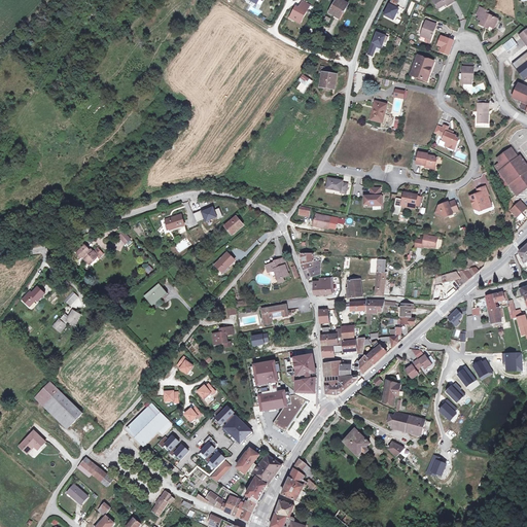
[(338,0),(337,0),(329,13),(340,20),(348,6),(338,0)]
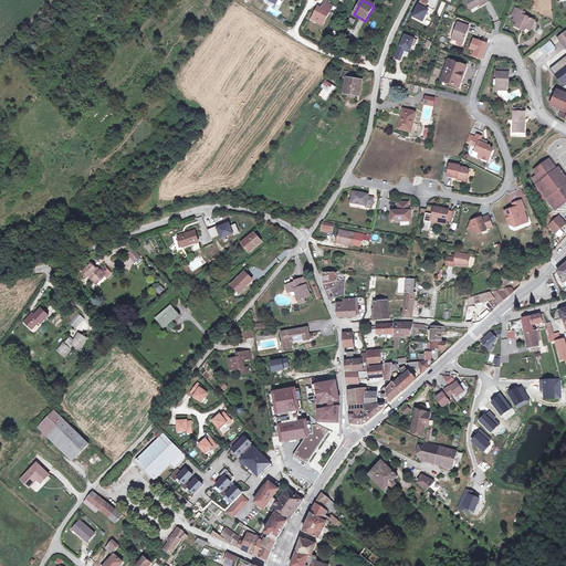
[(427,1),(426,0),(420,0),(419,4),(418,4),(412,16),(422,20),(428,9),(423,8),(427,1)]
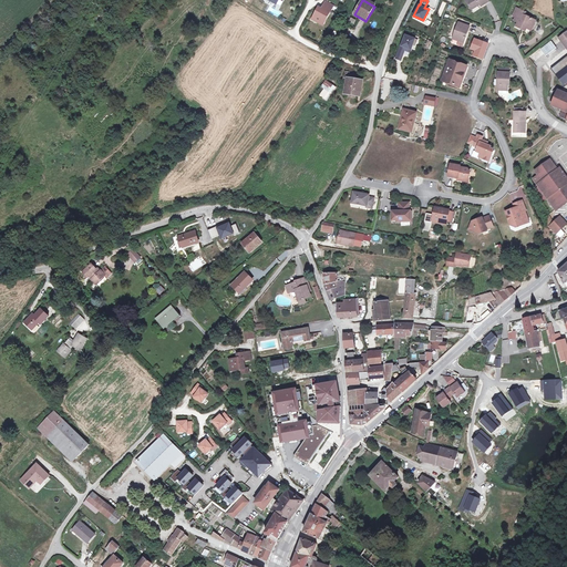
[(333,6),(325,1),(321,8),(318,7),(311,19),(323,24),(333,6)]
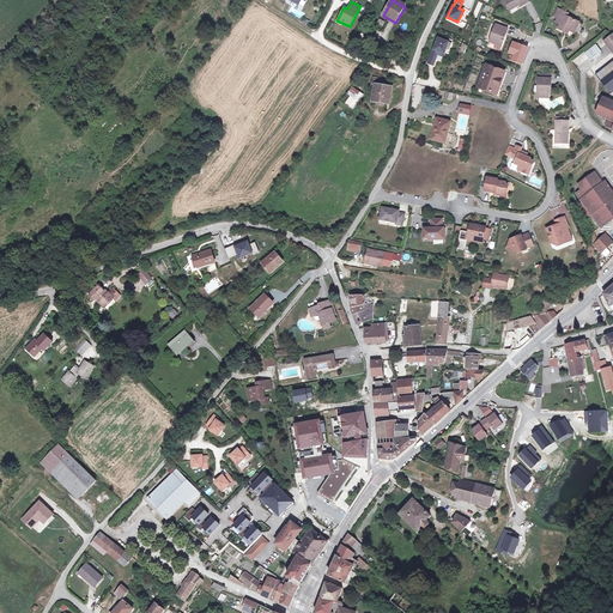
[(558,22),(562,24),(566,16),(568,12),(560,8),(557,17),(560,18),(558,22)]
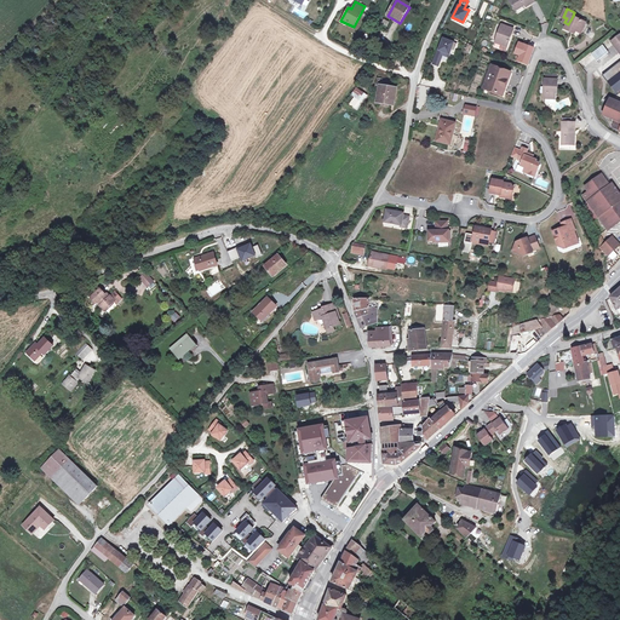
[(572,32),(573,29),(578,30),(583,33),(589,23),(577,17),(573,16),(568,24),(567,28),(572,32)]
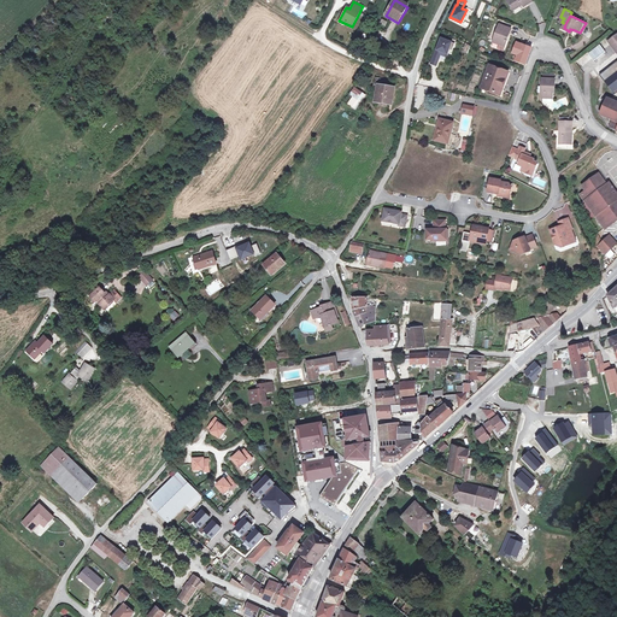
[(513,28),(501,23),(494,41),(506,46),(509,40),(507,39),(510,33),(511,33),(513,28)]
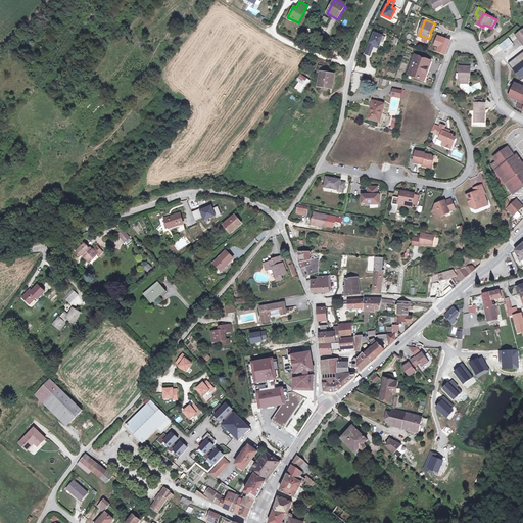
[(522,30),(518,35),(522,41),(522,53),(510,63),(513,67),(515,66),(516,67),(514,68),(522,80),(522,79),(522,78),(522,79),(522,78),(522,30)]
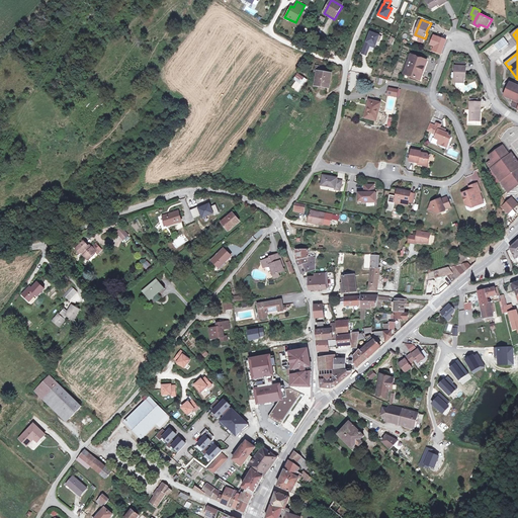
[(379,33),(369,30),(362,53),(366,55),(369,46),(374,48),(379,33)]
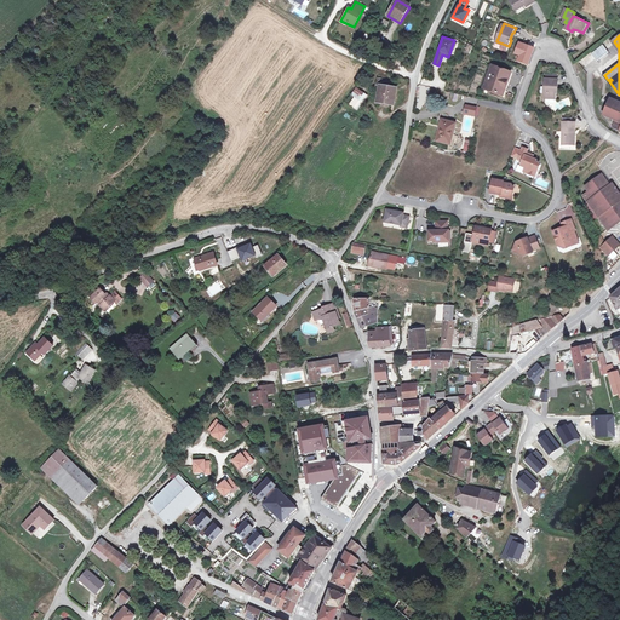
[(586,70),(609,52),(602,45),(580,63),(586,70)]
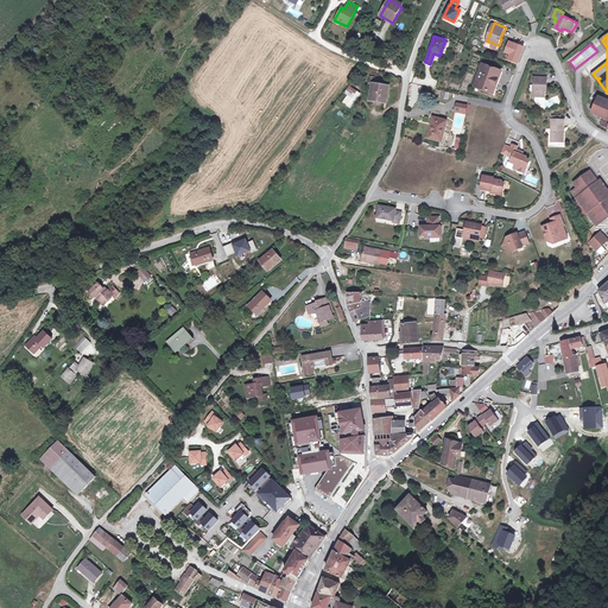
[(502,71),(485,64),(479,81),(485,83),(482,89),(494,93),(502,71)]
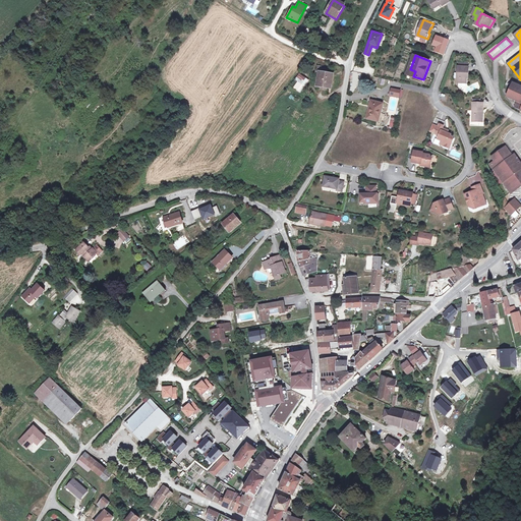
[(320,71),(317,84),(332,88),(334,74),(325,72),(326,68),(320,67),(319,71),(320,71)]
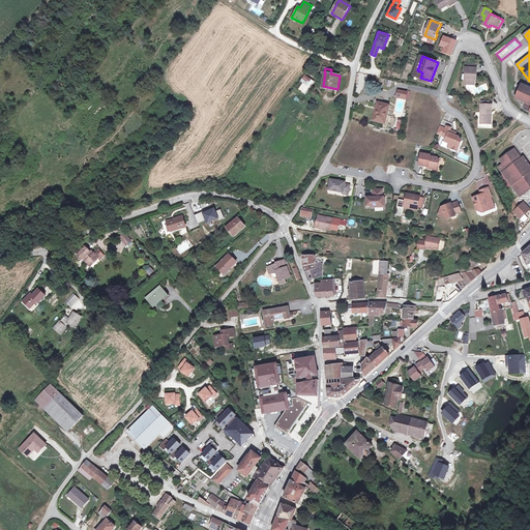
[(478,76),(478,68),(468,68),(467,68),(466,84),(476,85),(476,76),(478,76)]
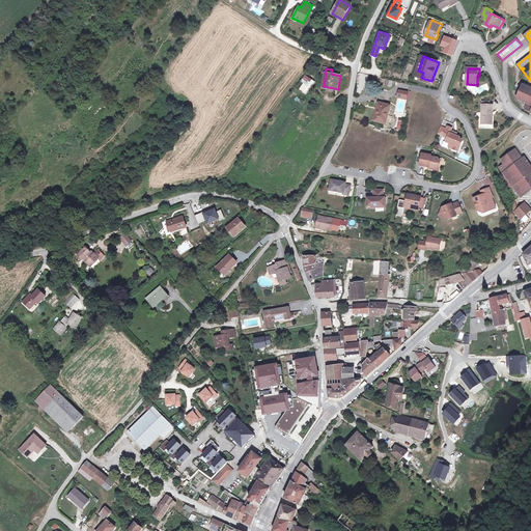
[(311,80),(304,75),(301,79),(308,84),(311,80)]
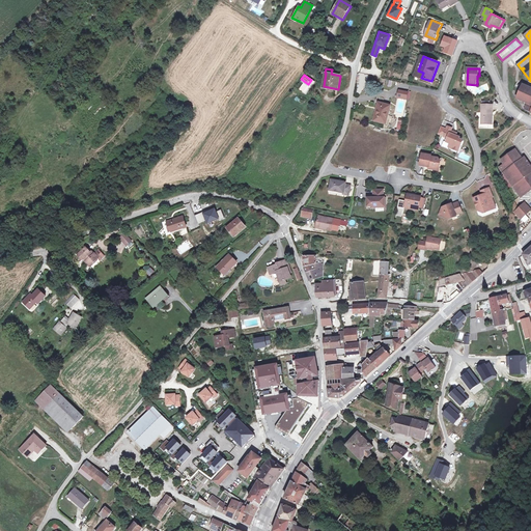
[(530,87),(523,84),(516,98),(528,103),(525,109),(530,111),(530,87)]
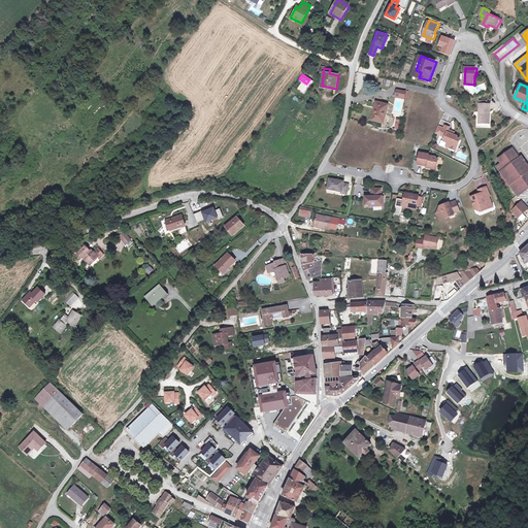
[(384,123),(389,104),(377,102),(374,116),(380,118),(378,122),(384,123)]
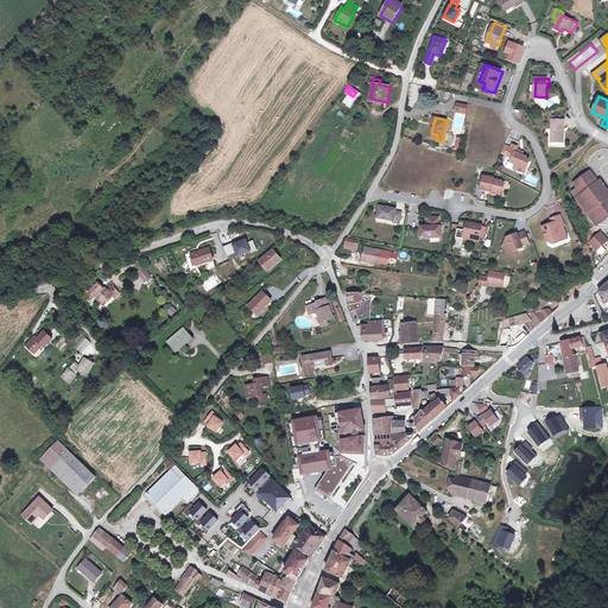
[(565,131),(567,120),(553,120),(552,143),(562,143),(563,130),(565,131)]
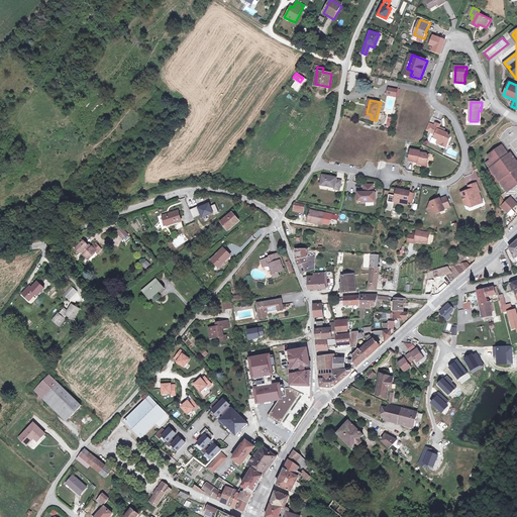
[(434,133),(438,135),(436,138),(440,140),(442,141),(443,143),(442,145),(448,148),(453,138),(452,136),(449,135),(450,134),(446,132),(441,129),(441,127),(442,125),(438,123),(434,133)]
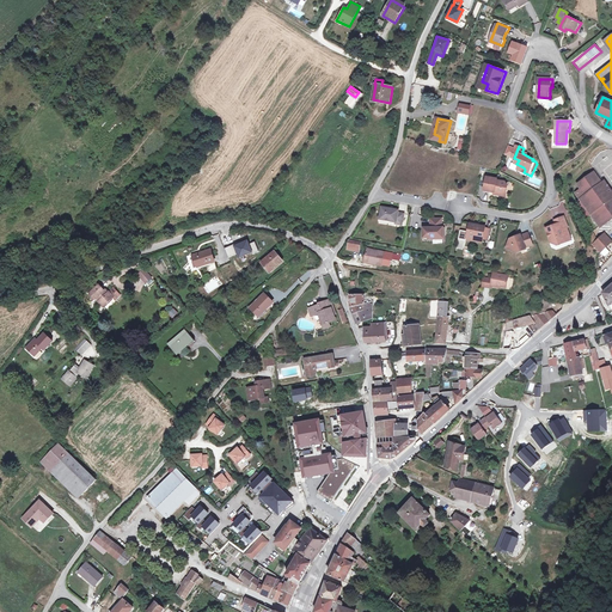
[(603,183),(594,172),(577,184),(581,189),(576,193),(581,200),(592,214),(600,227),(611,218),(611,204),(610,201),(611,199),(611,191),(605,181),(603,183)]
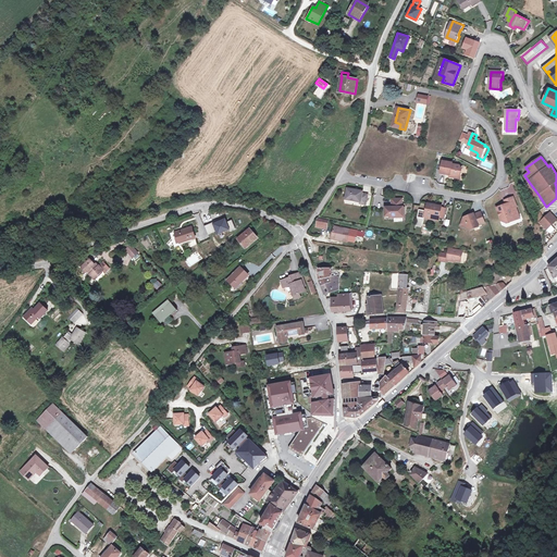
[(452,177),(457,178),(457,175),(462,176),(463,170),(462,166),(454,164),(454,163),(444,161),(442,174),(452,175),(452,177)]
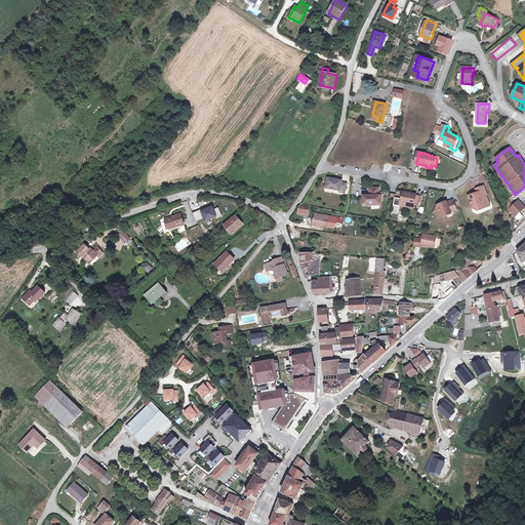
[(508,184),(498,171),(495,173),(502,187),(508,184)]
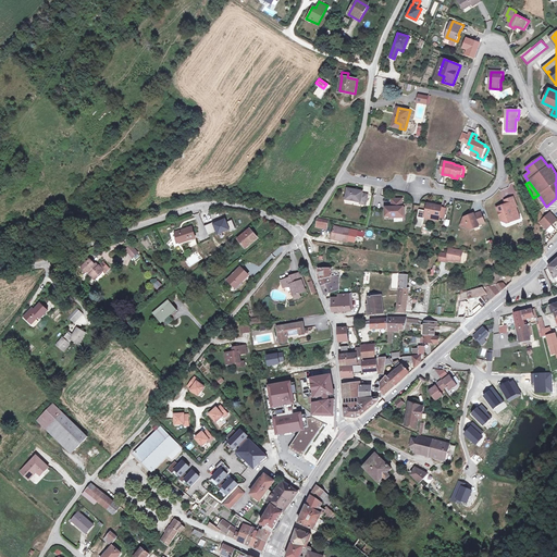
[(348,188),(346,199),(360,202),(360,203),(366,205),(368,195),(362,194),(362,192),(348,188)]
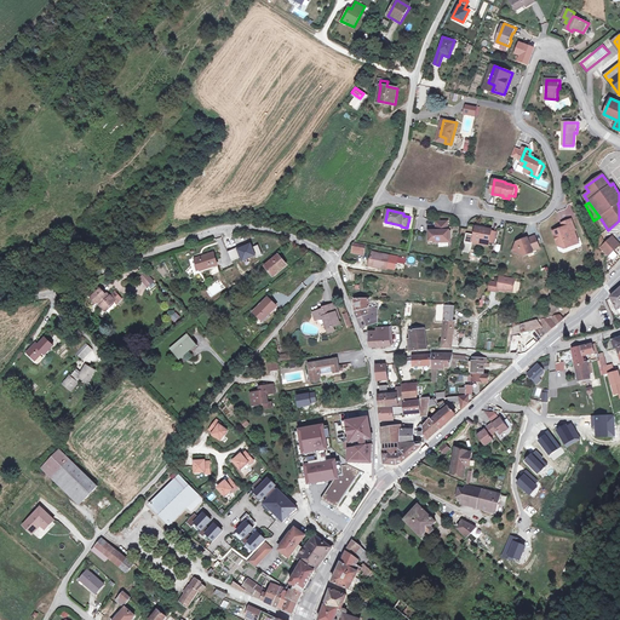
[(436,223),(437,231),(430,233),(430,241),(435,241),(435,244),(449,242),(449,237),(451,237),(451,231),(448,231),(448,222),(436,223)]
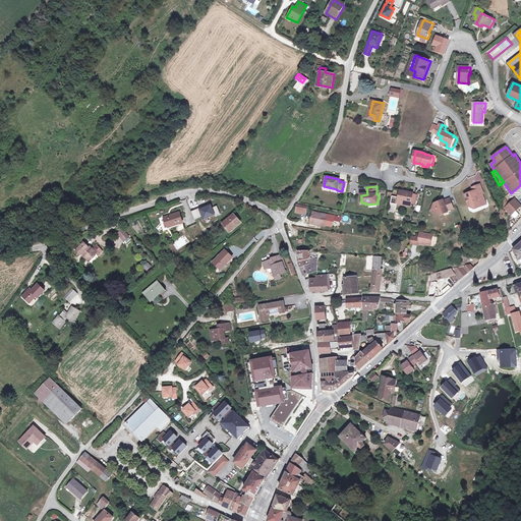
[(476,211),(480,209),(482,205),(487,203),(485,195),(482,186),(474,189),(476,194),(473,195),(471,194),(467,196),(472,209),(476,211)]
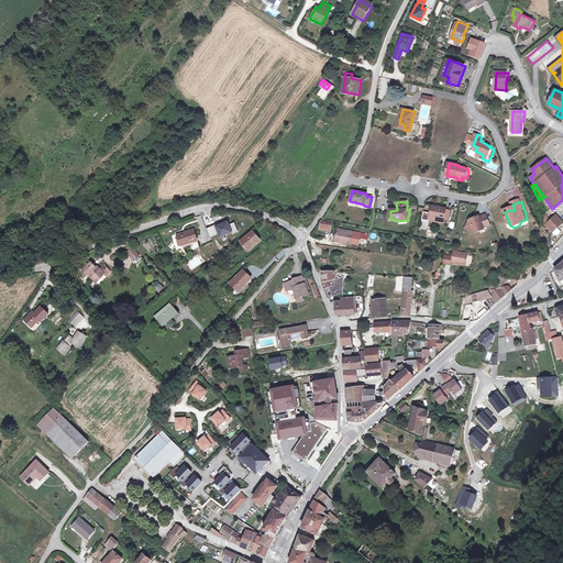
[(429,222),(430,221),(438,223),(441,220),(445,221),(450,222),(452,212),(441,210),(441,208),(433,207),(431,214),(424,213),(422,221),(429,222)]
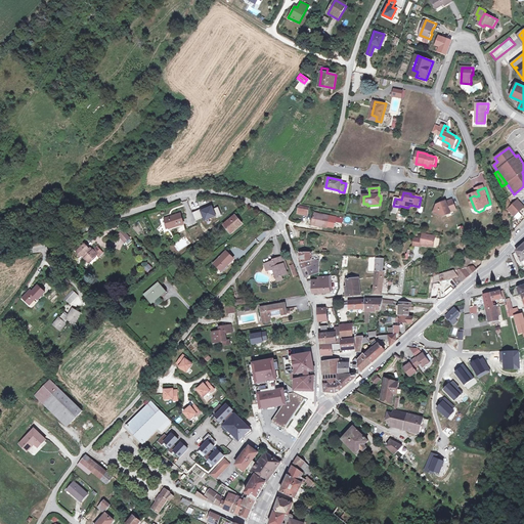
[(440,204),(436,205),(433,212),(442,216),(446,214),(445,214),(455,210),(451,200),(446,202),(445,201),(442,203),(442,204),(441,204),(440,204)]
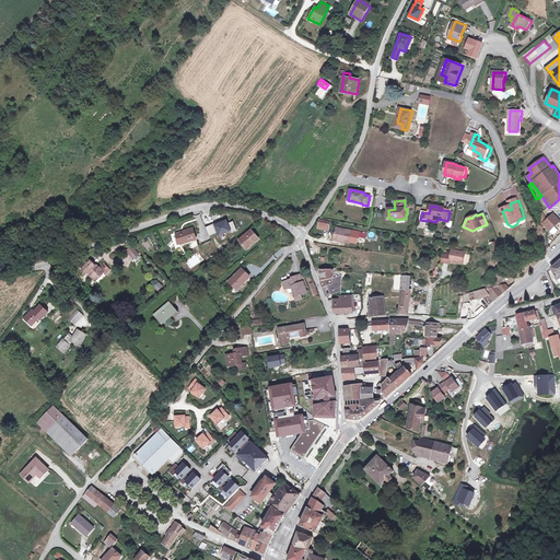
[(558,220),(552,213),(543,223),(548,230),(558,220)]
